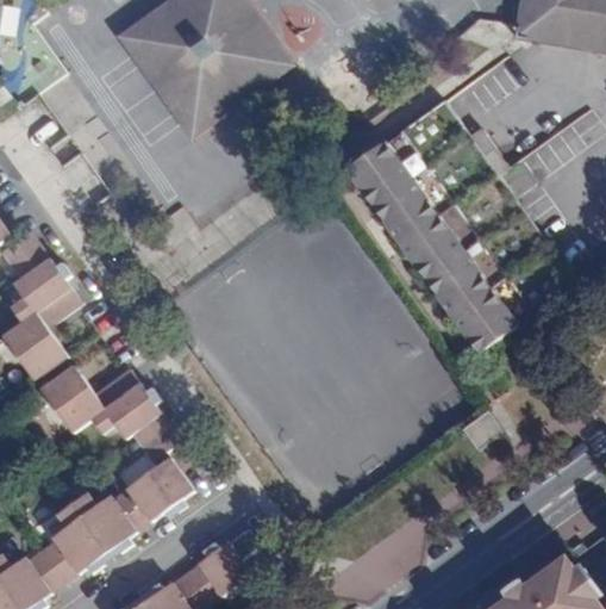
[(0,0),(0,7),(1,0),(164,0),(116,35),(189,141),(293,66),(248,0),(518,0),(512,38),(605,54),(605,0),(0,0)]
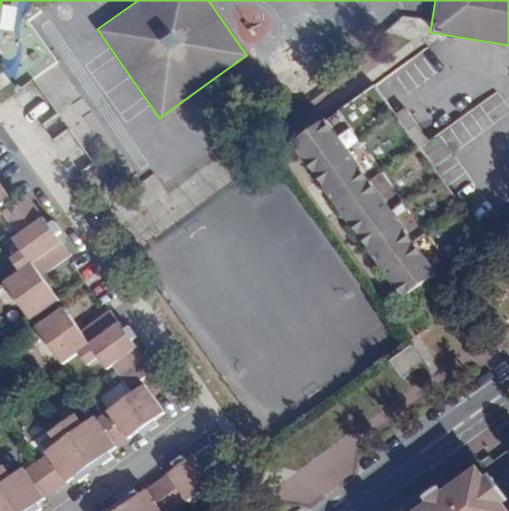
[(402,297),(440,269),(417,238),(396,209),(374,179),(383,172),(359,138),(350,145),(328,115),(301,135),(290,143),(402,297)]
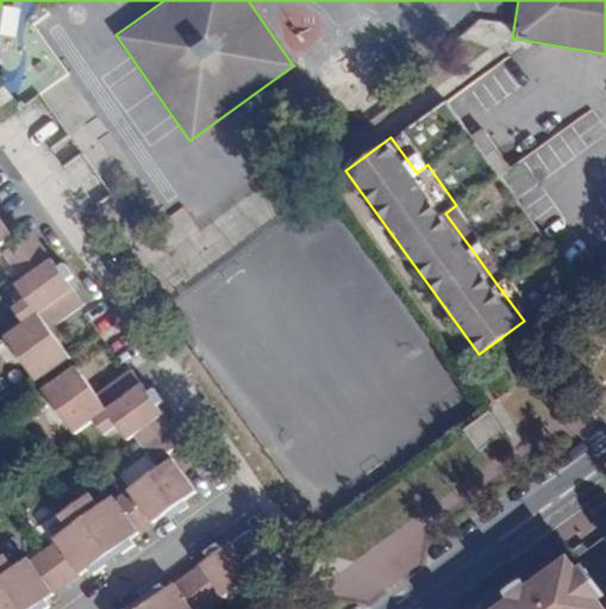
[(0,242),(11,236),(0,221),(0,242)]
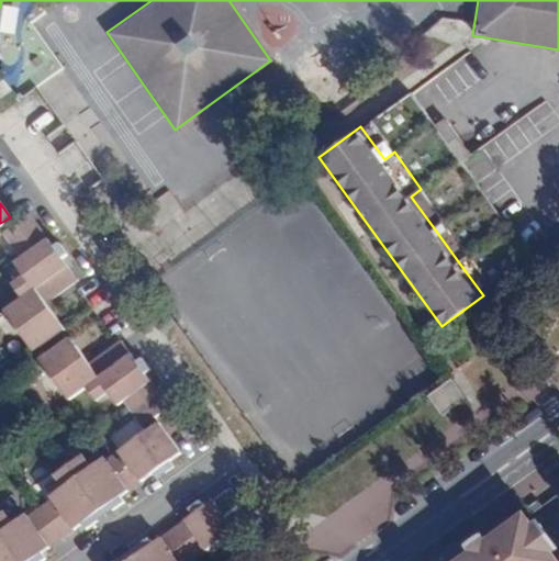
[(49,246),(26,213),(0,231),(0,233),(17,257),(11,261),(20,276),(9,283),(18,296),(1,309),(31,350),(62,328),(43,302),(75,280),(58,257),(63,254),(55,243),(49,246)]
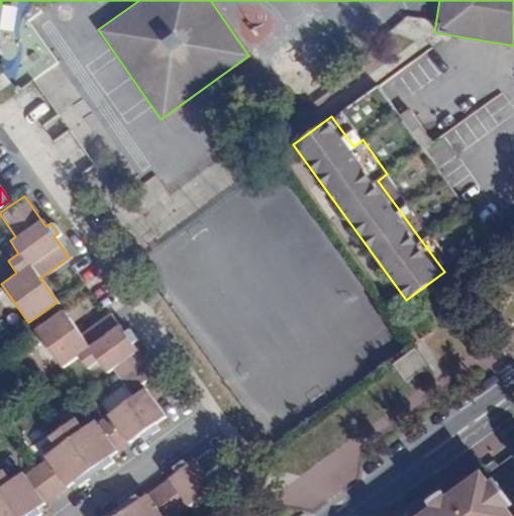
[(77,332),(61,309),(33,328),(61,368),(77,356),(86,369),(97,360),(106,373),(111,369),(127,392),(153,374),(131,342),(135,339),(128,328),(122,332),(108,311),(77,332)]
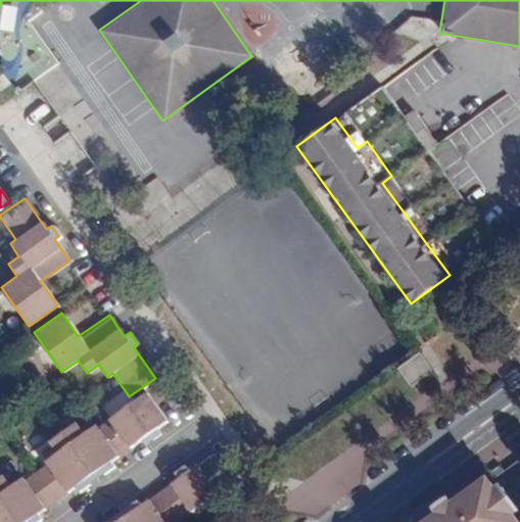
[(394,368),(408,385),(430,369),(417,351),(394,368)]
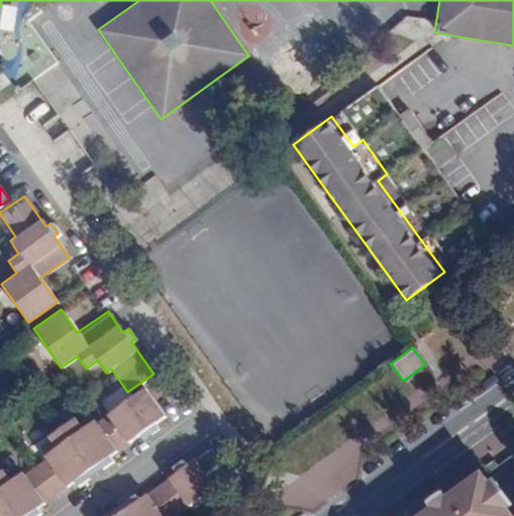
[(144,430),(155,423),(165,416),(144,388),(96,422),(94,420),(82,428),(74,418),(60,428),(46,437),(55,447),(43,455),(45,458),(23,475),(21,472),(9,481),(2,470),(0,471),(0,515),(24,515),(25,515),(24,515),(33,515),(39,513),(35,508),(74,481),(78,486),(89,478),(85,473),(98,462),(102,469),(112,461),(108,456),(137,435),(142,442),(149,437),(144,430)]
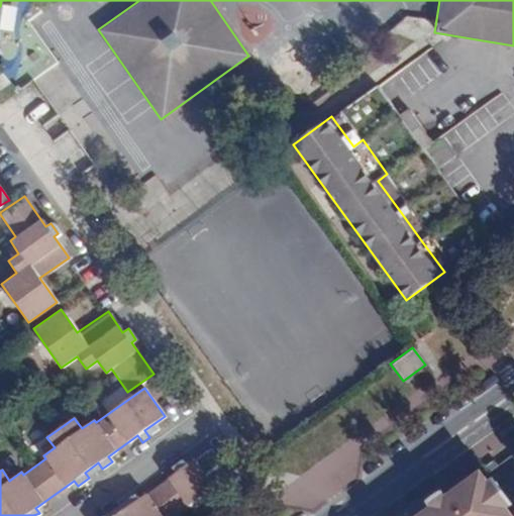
[(160,430),(155,423),(144,430),(149,437),(160,430)]
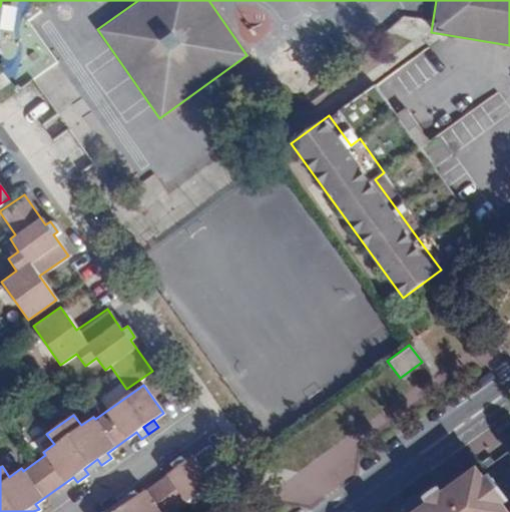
[(207,444),(183,461),(173,468),(137,494),(134,490),(131,492),(124,497),(128,502),(115,511),(111,507),(103,511),(171,511),(212,483),(202,469),(217,458),(207,444)]
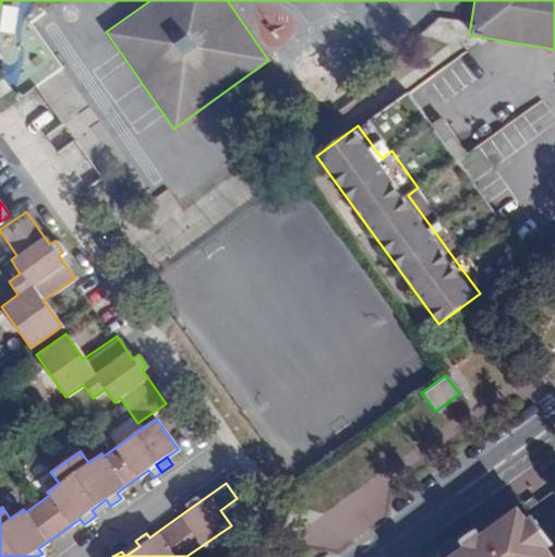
[(189,509),(200,501),(196,496),(192,499),(185,504),(189,509)]
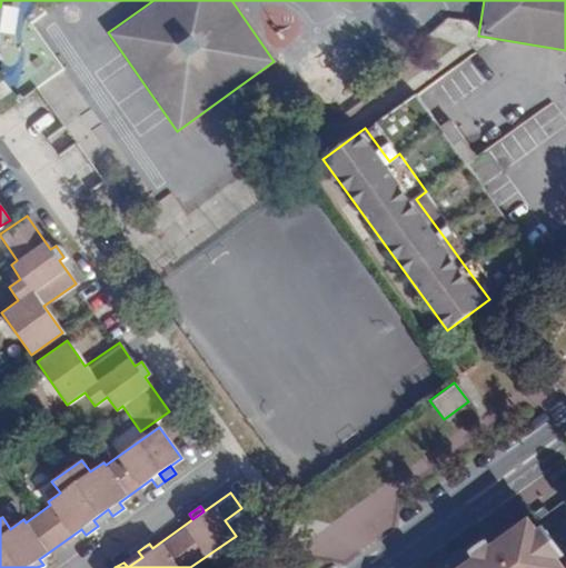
[(98,526),(112,516),(108,509),(93,520),(98,526)]
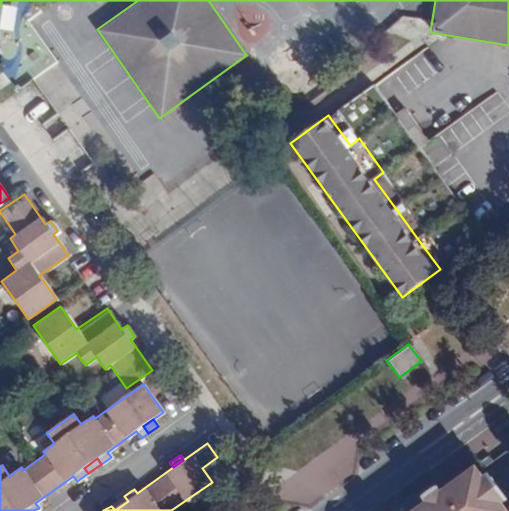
[(506,510),(477,471),(421,510),(506,510)]
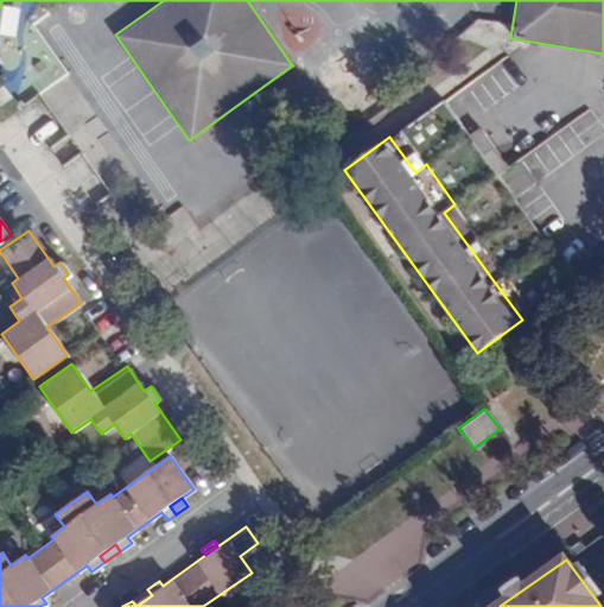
[(152,595),(147,589),(132,601),(137,606),(152,595)]
